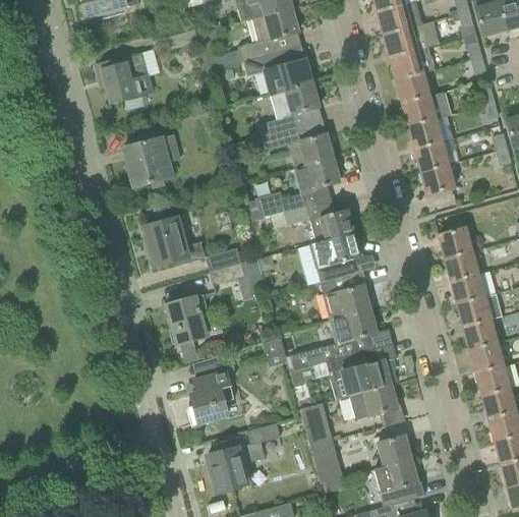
[(139,3),(138,0),(82,0),(88,16),(90,16),(91,21),(127,11),(125,7),(139,3)]
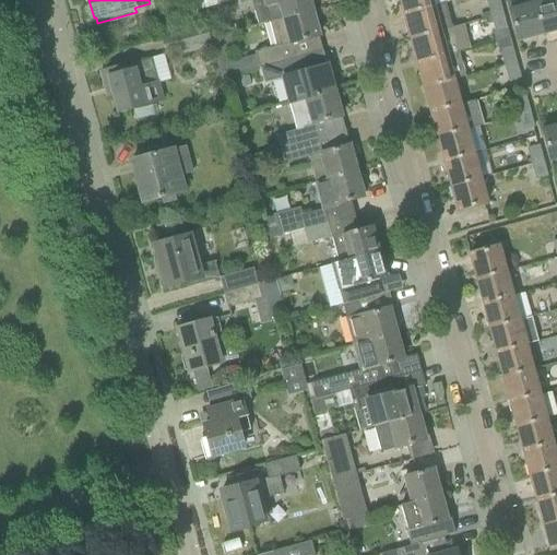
[(264,0),(269,19),(313,7),(311,0),(264,0)]
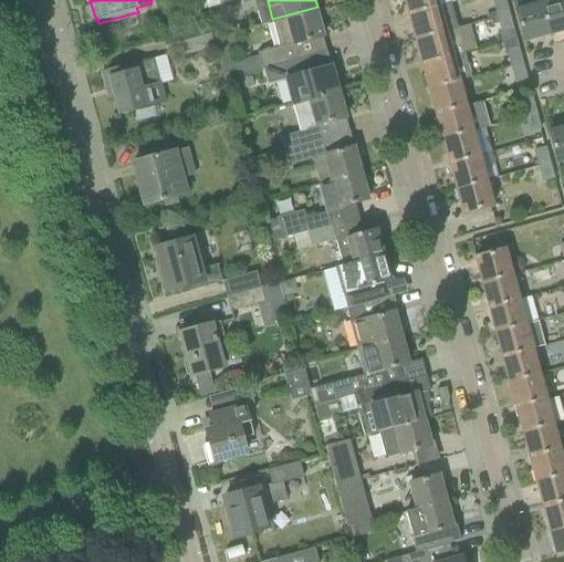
[(406,0),(410,11),(451,0),(406,0)]
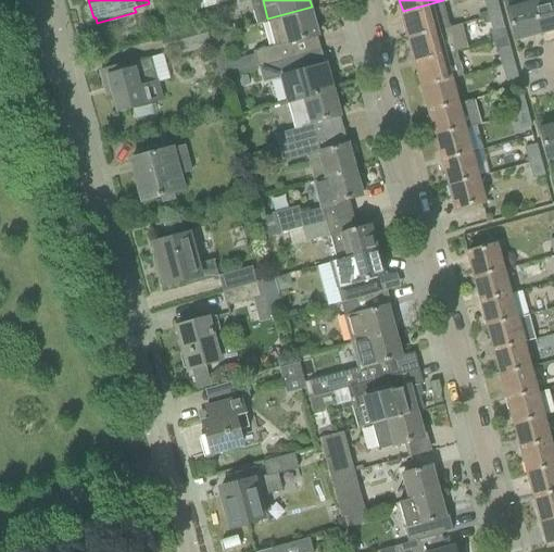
[(410,35),(450,24),(443,0),(403,11),(410,35)]
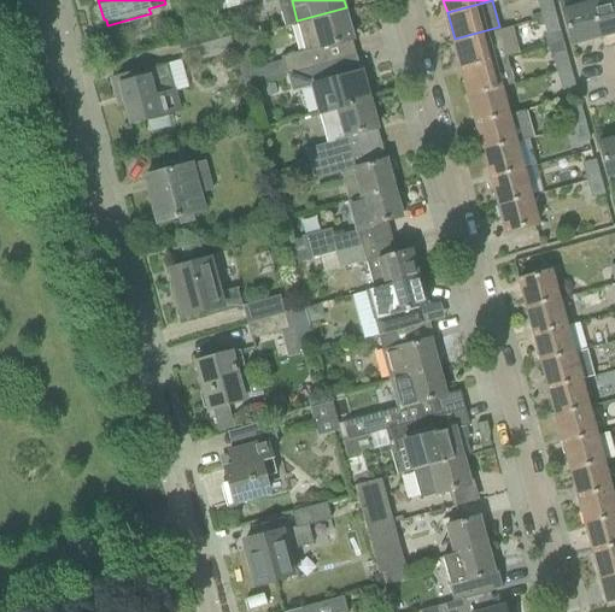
[(539,0),(543,15),(556,11),(552,0),(539,0)]
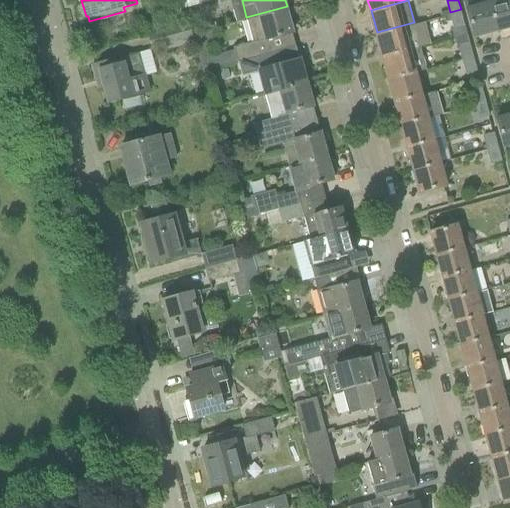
[(474,35),(498,29),(489,0),(465,0),(474,35)]
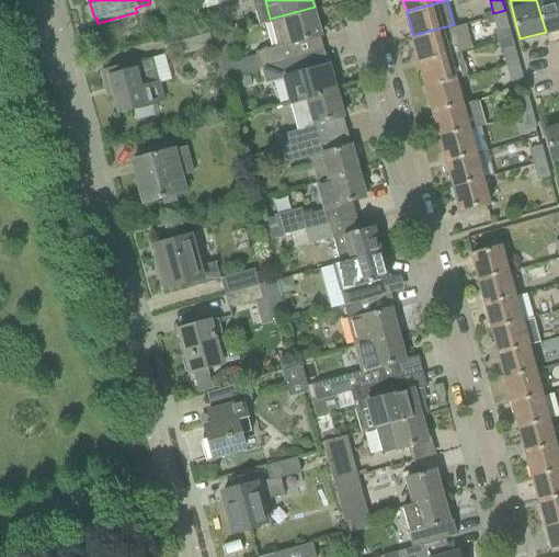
[(536,0),(546,32),(558,27),(558,0),(536,0)]
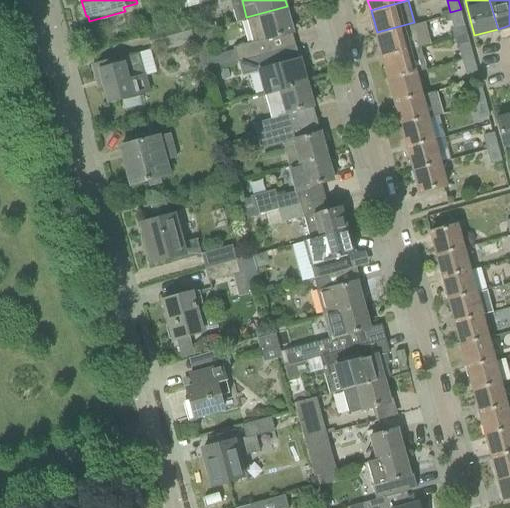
[(272,36),(294,30),(287,6),(246,17),(253,40),(234,45),(235,49),(210,55),(205,35),(216,33),(214,27),(204,30),(205,32),(195,35),(204,69),(239,60),(239,59),(276,48),(272,36)]
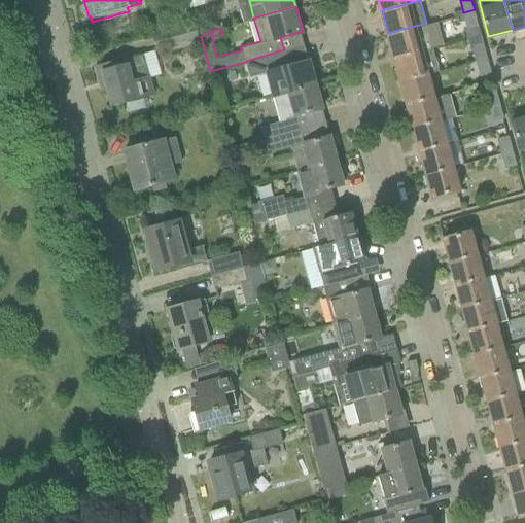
[(468,29),(479,26),(475,9),(463,12),(468,29)]
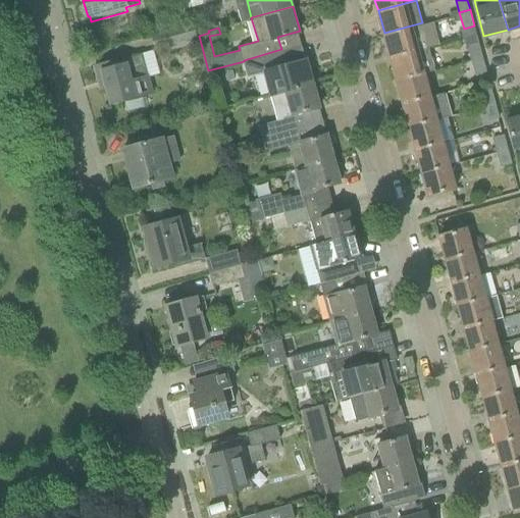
[(391,56),(428,46),(422,22),(384,33),(391,56)]
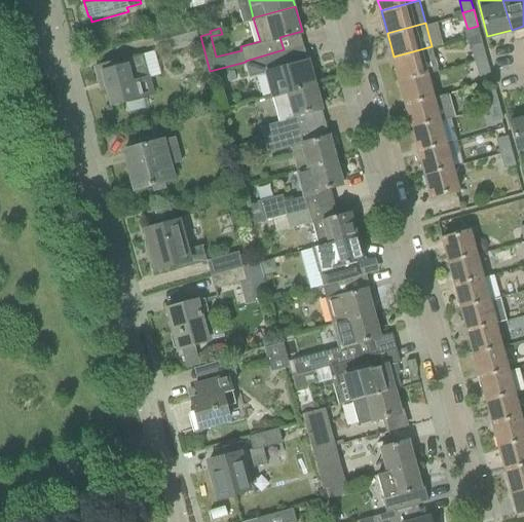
[(477,59),(486,57),(483,41),(473,44),(477,59)]
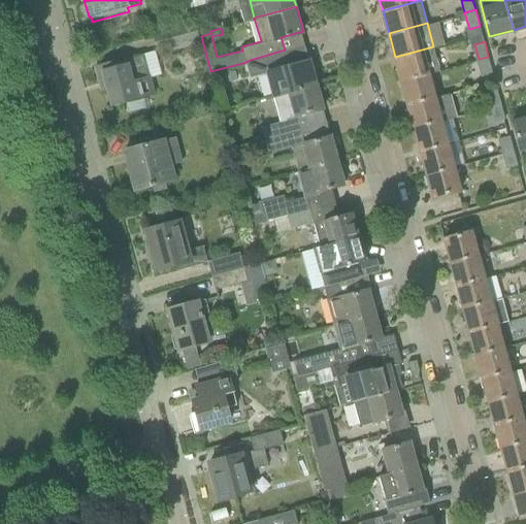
[(285,50),(264,56),(274,93),(317,82),(310,58),(309,59),(305,44),(285,50)]
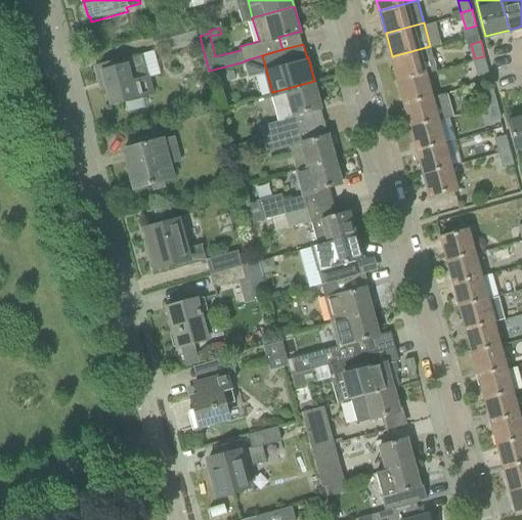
[(398,80),(426,72),(436,69),(430,46),(392,56),(398,80)]
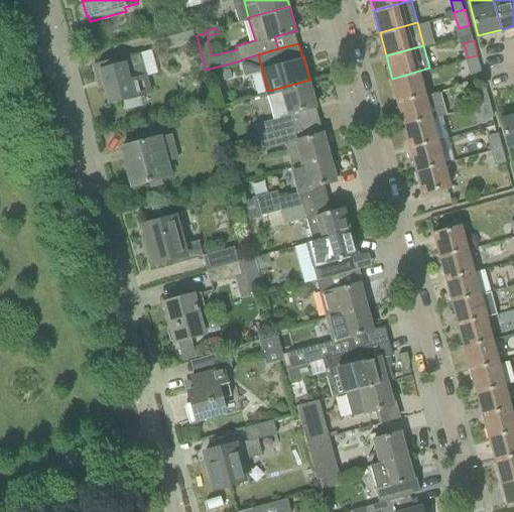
[(110,101),(151,90),(141,50),(94,64),(100,86),(105,85),(110,101)]
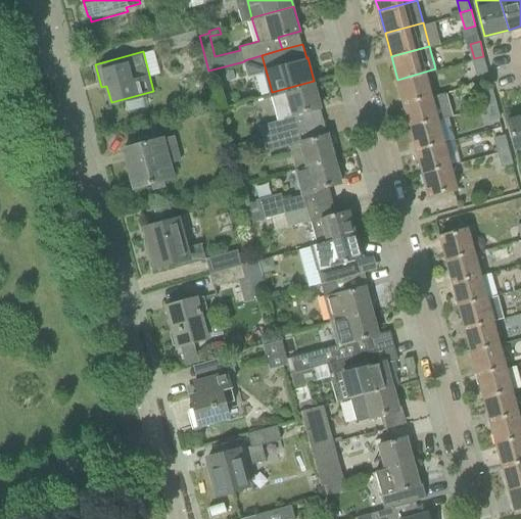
[(477,73),(487,69),(483,56),(474,58),(477,73)]
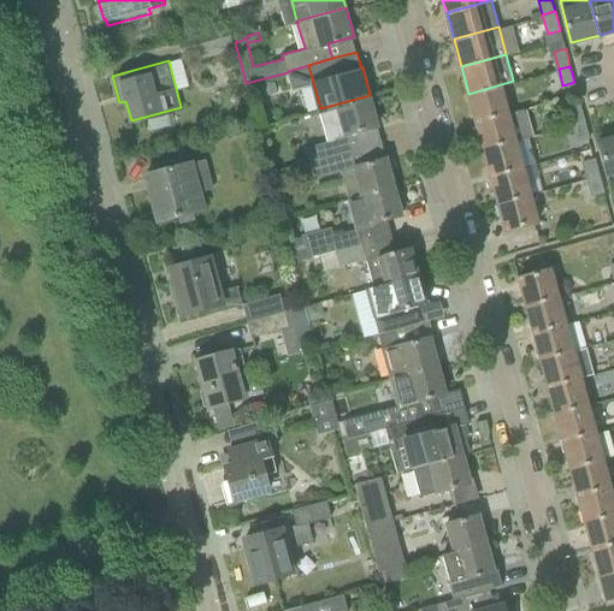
[(476,120),(508,112),(501,84),(468,94),(476,120)]
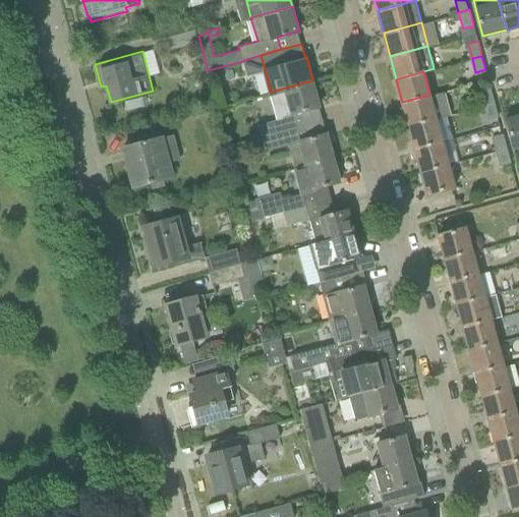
[(271,92),(268,93),(270,97),(272,96),(278,119),(273,120),(275,131),(286,128),(283,115),(320,105),(312,80),(271,92)]
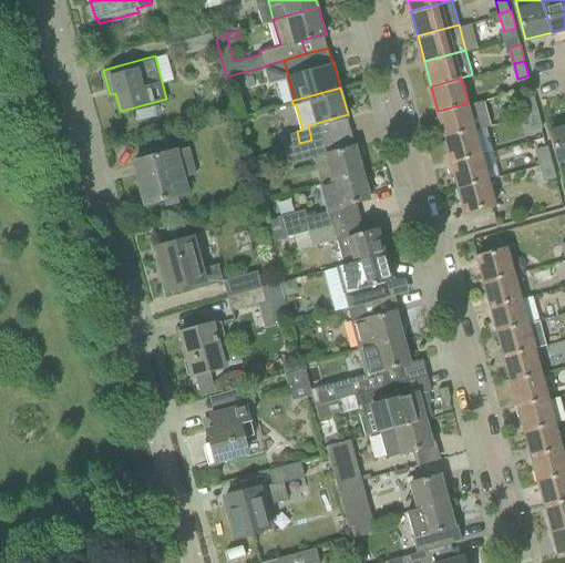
[(526,114),(538,111),(534,95),(522,99),(526,114)]
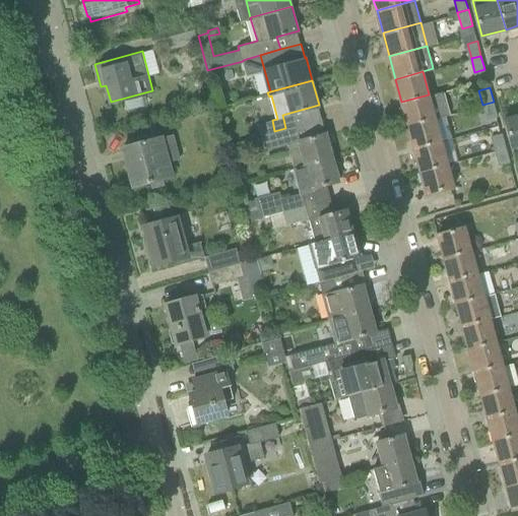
[(436,117),(449,113),(443,90),(429,94),(401,102),(408,125),(436,117)]
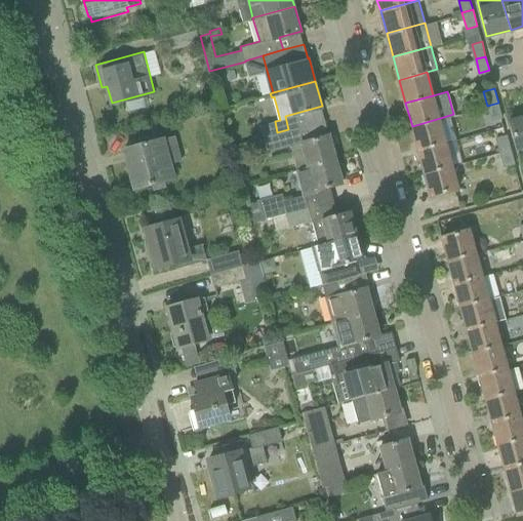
[(491,119),(503,116),(498,103),(487,106),(491,119)]
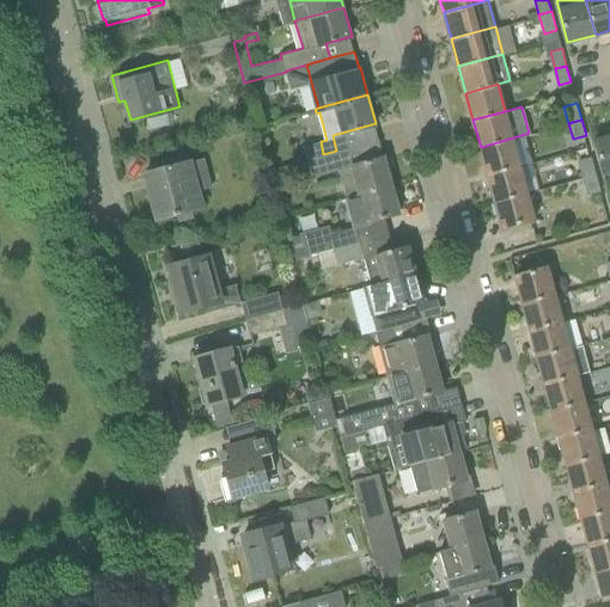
[(603,173),(609,171),(609,134),(595,139),(603,173)]
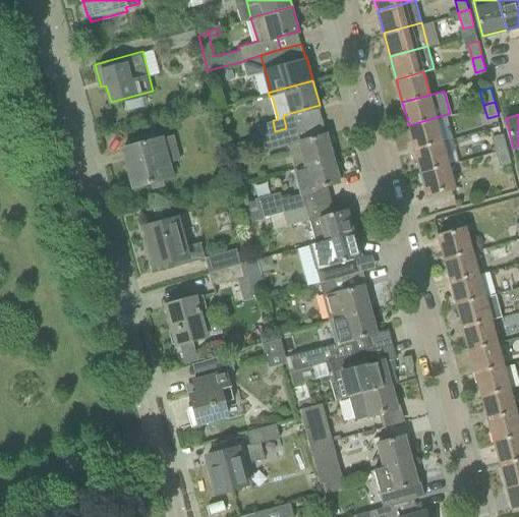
[(415,148),(444,140),(437,117),(409,125),(415,148)]
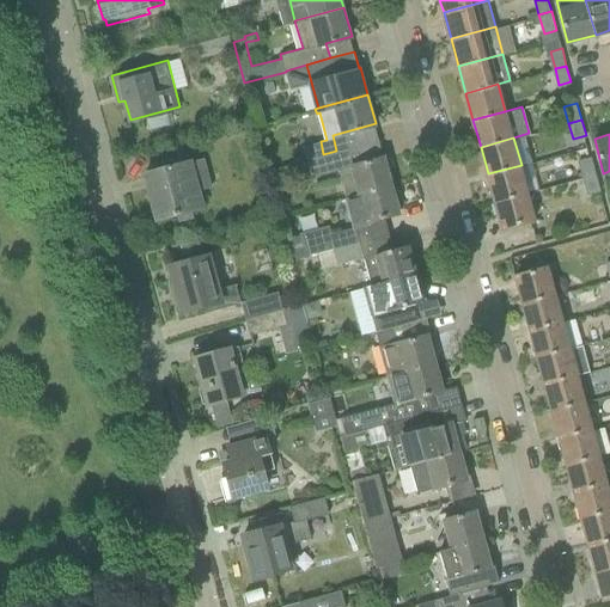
[(336,151),(323,154),(328,172),(339,170),(346,195),(391,183),(388,167),(392,166),(389,154),(384,155),(341,167),(336,151)]
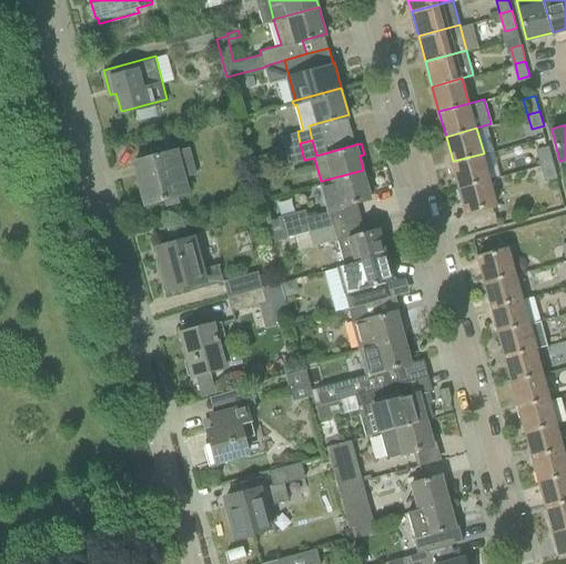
[(542,164),(554,161),(549,143),(537,147),(542,164)]
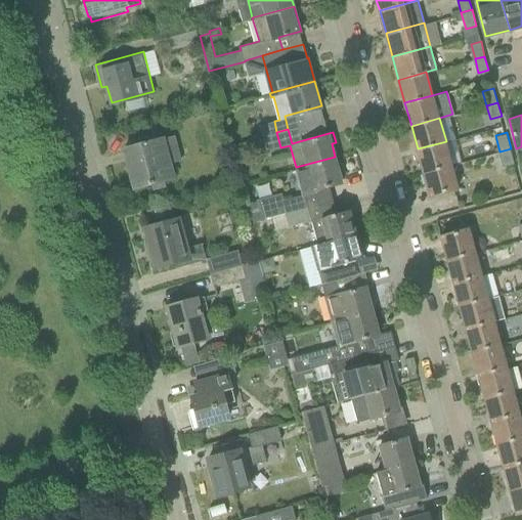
[(138,157),(127,161),(134,187),(151,182),(154,188),(167,184),(165,179),(173,176),(170,162),(181,159),(175,133),(155,139),(135,144),(138,157)]
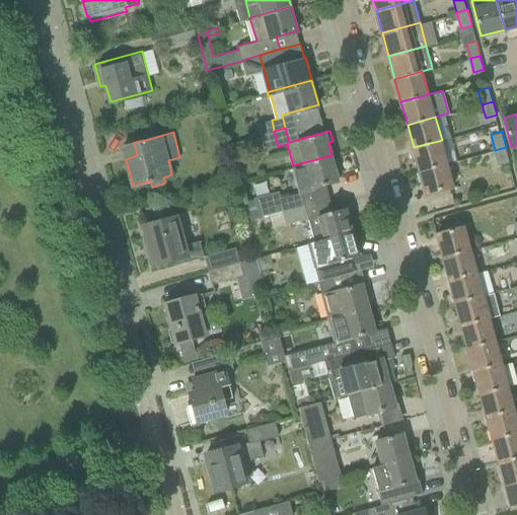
[(420,170),(448,162),(442,140),(414,147),(420,170)]
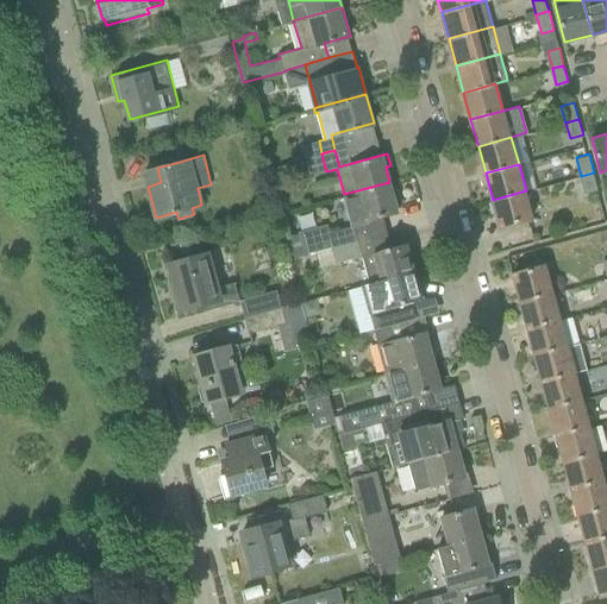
[(275,188),(285,186),(281,169),(271,171),(275,188)]
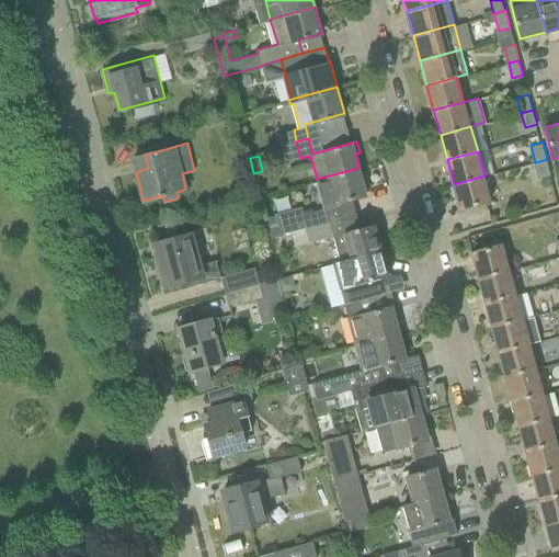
[(540,182),(552,179),(547,159),(535,162),(540,182)]
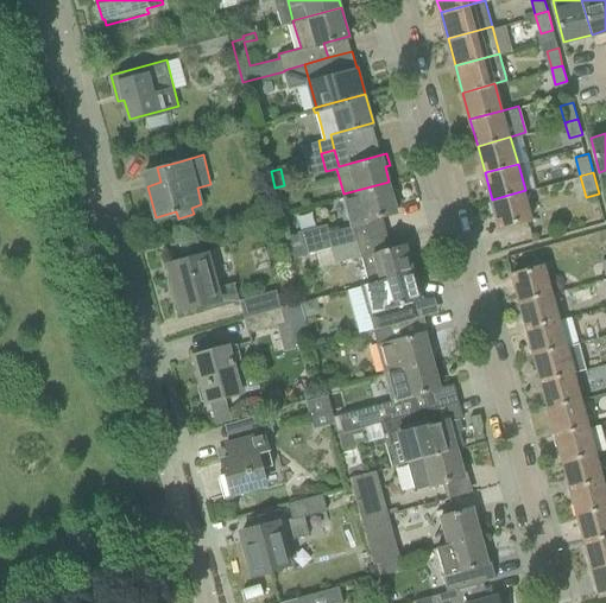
[(365,220),(397,210),(389,182),(343,194),(352,224),(329,230),(328,222),(298,230),(298,232),(285,235),(291,256),(319,248),(359,237),(354,224),(366,221),(365,220)]
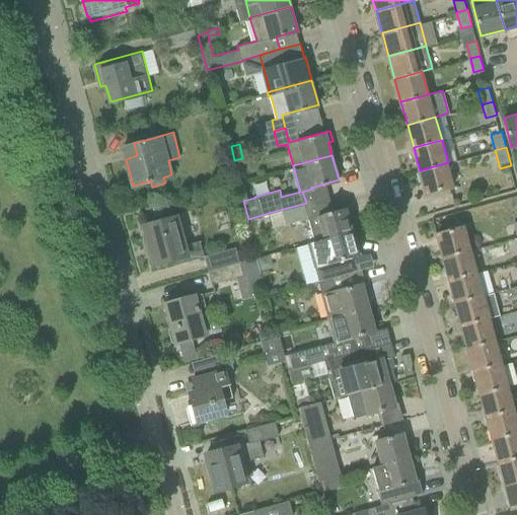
[(426,194),(454,186),(448,162),(420,170),(426,194)]
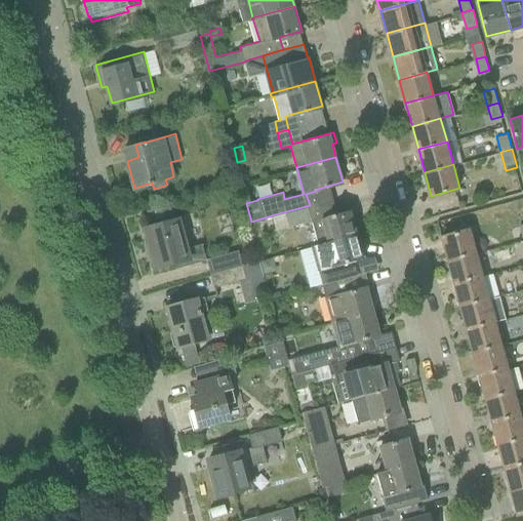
[(279,229),(313,219),(310,205),(275,214),(279,229)]
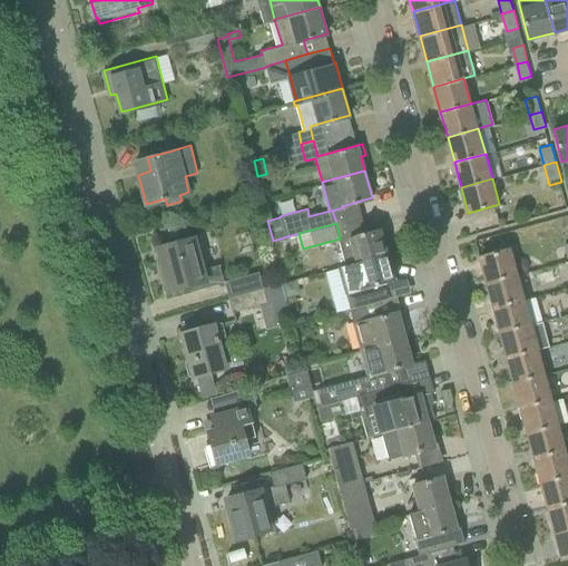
[(348,263),(388,253),(380,227),(340,238),(348,263)]
